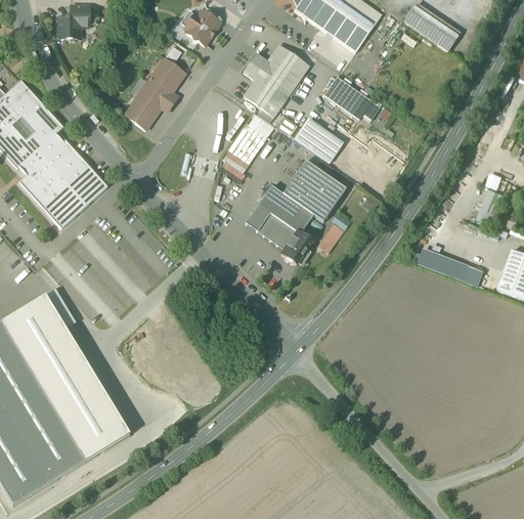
[(382,13),(362,0),(295,0),(297,4),(295,8),(301,12),(305,20),(305,15),(355,50),(382,13)]
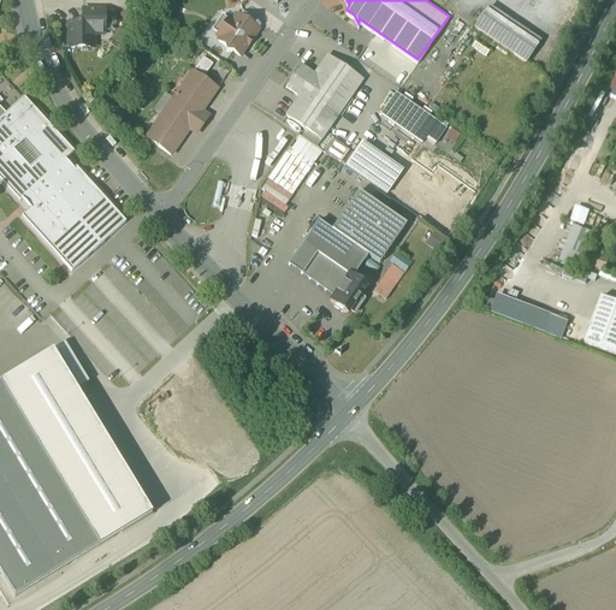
[(540,37),(489,3),(475,24),(526,58),(540,37)]
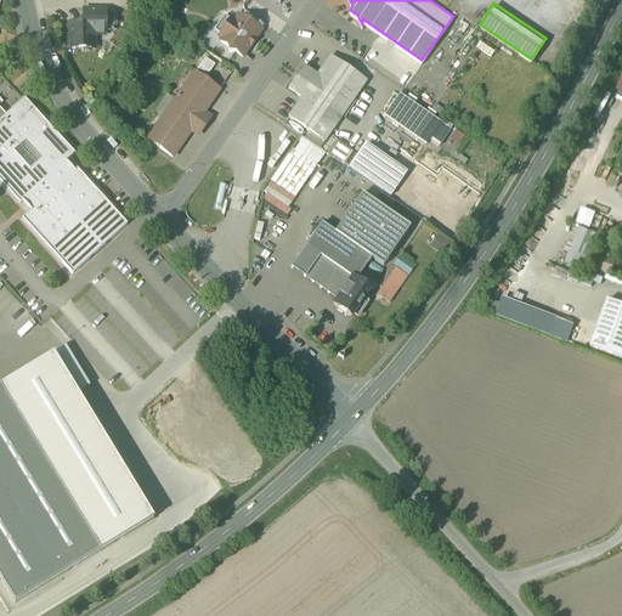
[(106,5),(84,5),(84,16),(82,18),(71,18),(71,23),(72,24),(72,29),(71,29),(69,30),(68,43),(69,44),(80,44),(83,46),(89,46),(91,44),(91,35),(95,35),(95,30),(96,29),(106,29),(106,5)]
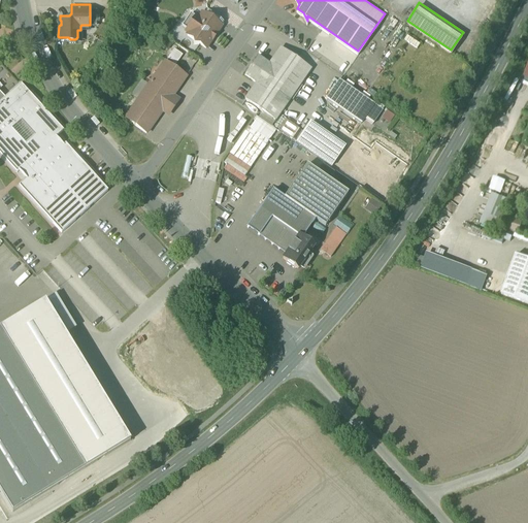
[(222,22),(203,8),(200,13),(197,11),(187,27),(190,29),(188,31),(194,35),(195,40),(200,39),(206,44),(222,22)]
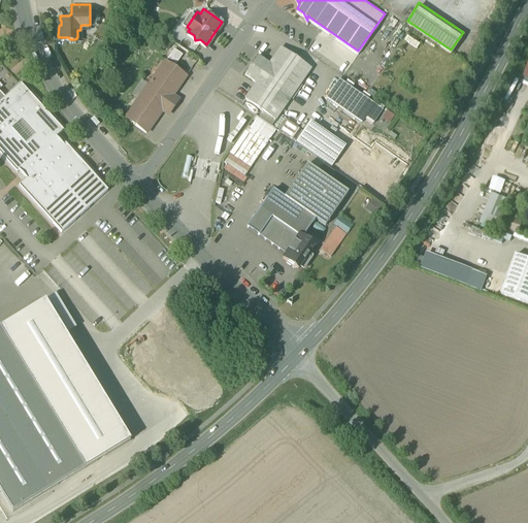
[(282,43),(270,60),(258,52),(245,71),(257,79),(245,95),(275,116),(311,64),(282,43)]
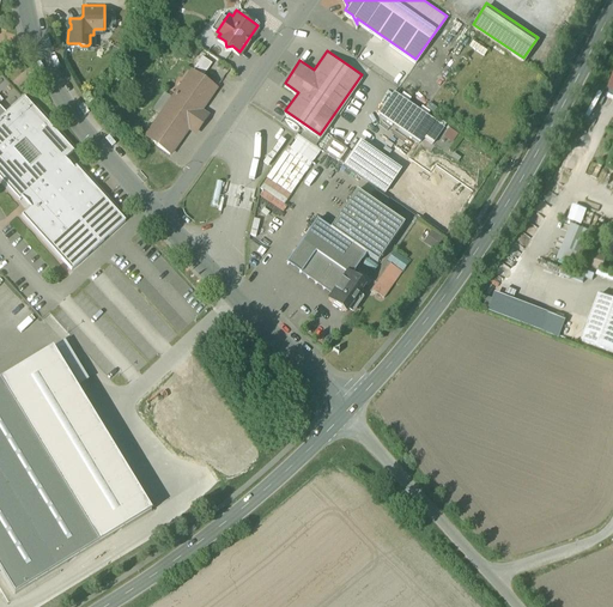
[(204,52),(196,62),(206,70),(214,58),(204,52)]
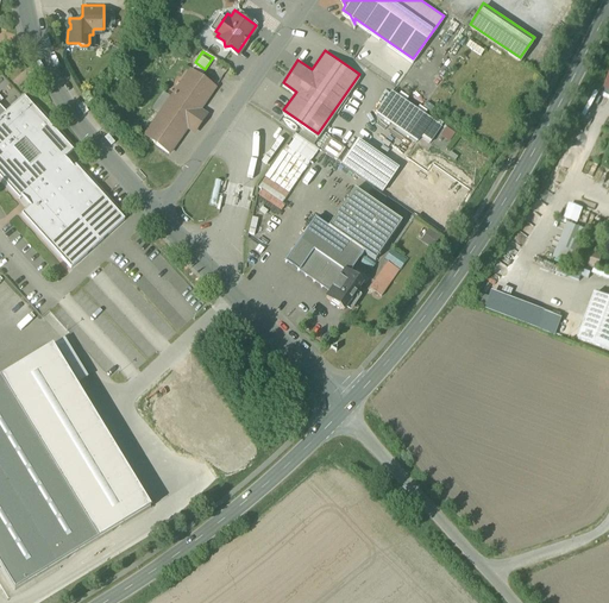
[(211,60),(207,69),(214,71),(218,62),(211,60)]
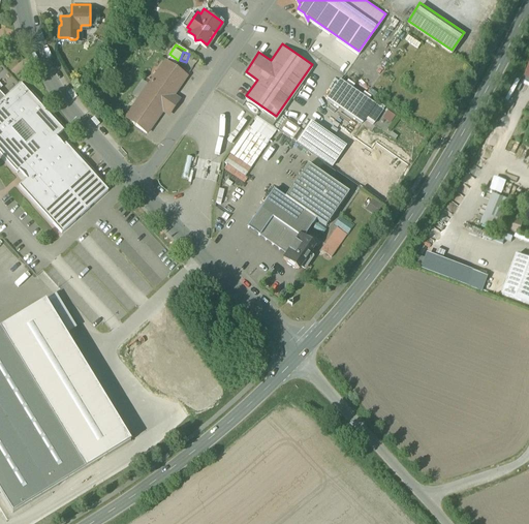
[(187,71),(166,57),(153,76),(174,91),(187,71)]
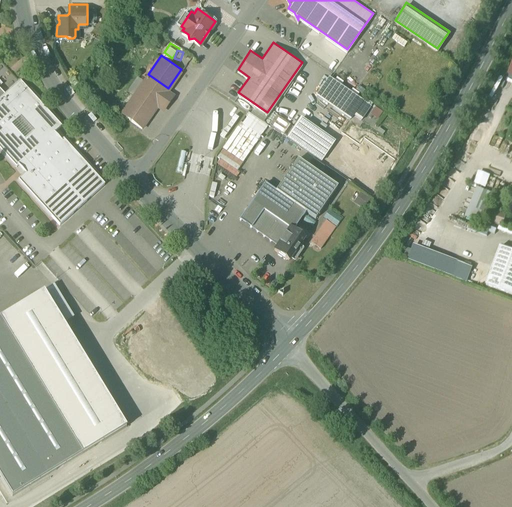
[(168,88),(148,74),(122,111),(142,125),(168,88)]
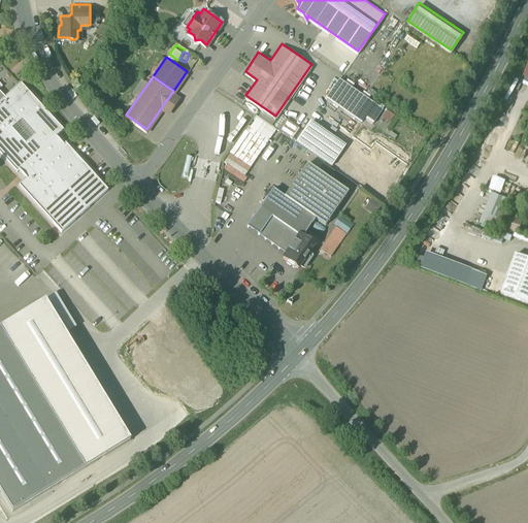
[(383,106),(339,76),(327,96),(361,120),(364,115),(372,121),(383,106)]
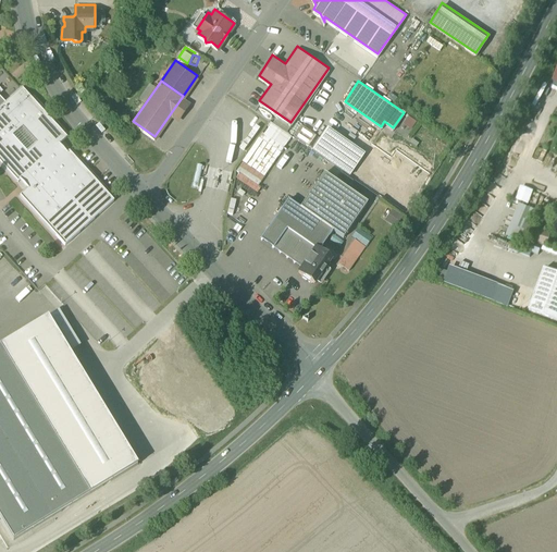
[(0,103),(0,158),(19,179),(21,176),(28,185),(21,192),(65,242),(114,197),(70,147),(67,149),(60,140),(67,134),(22,84),(5,99),(0,103)]
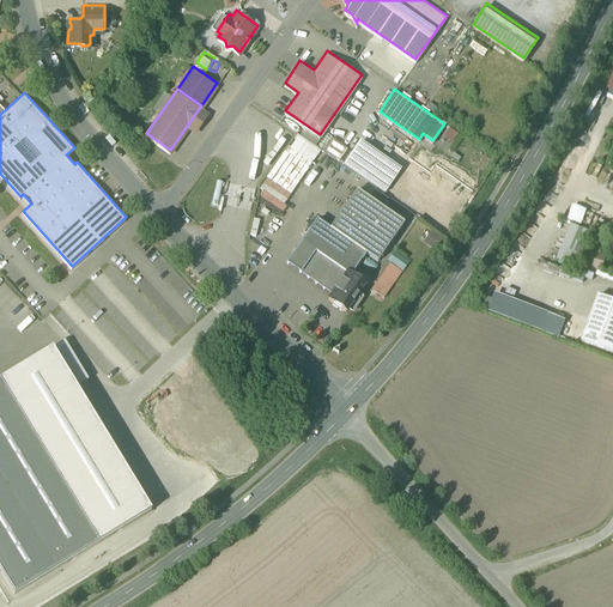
[(451,123),(445,132),(454,138),(460,129),(451,123)]
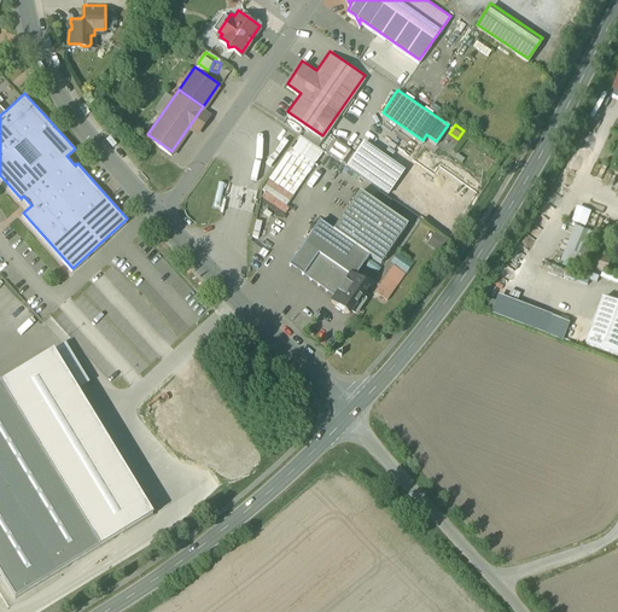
[(326,147),(344,158),(354,145),(334,133),(326,147)]
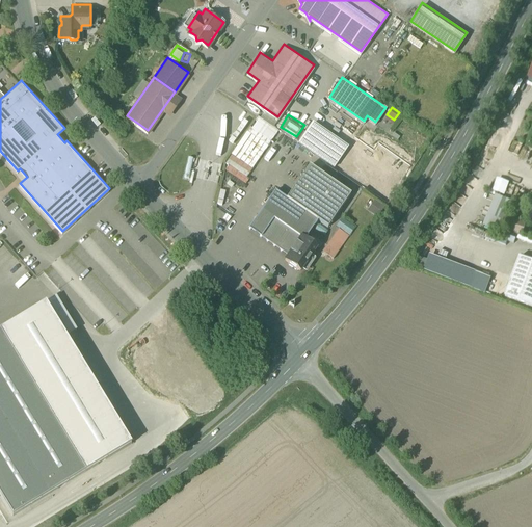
[(348,143),(313,120),(299,139),(334,163),(348,143)]
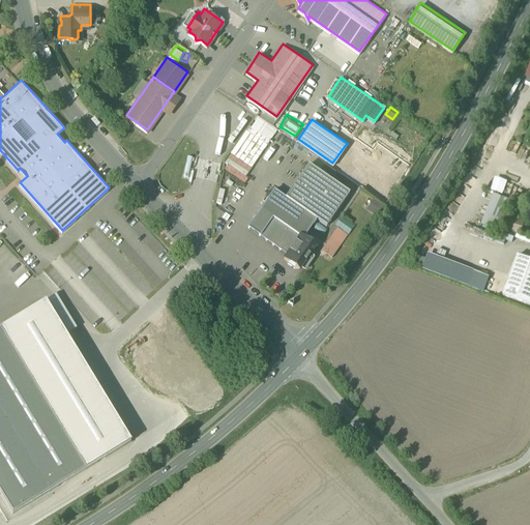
[(350,190),(308,162),(286,195),(317,215),(327,223),(350,190)]
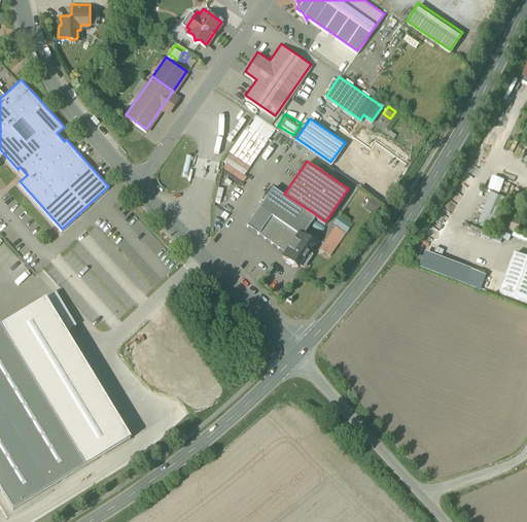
[(501,188),(506,175),(494,171),(490,184),(501,188)]
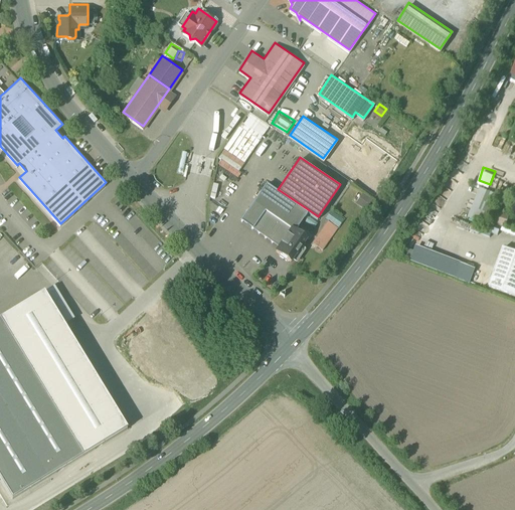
[(278,189),(267,181),(241,217),(279,243),(292,225),(296,227),(308,209),(278,189)]
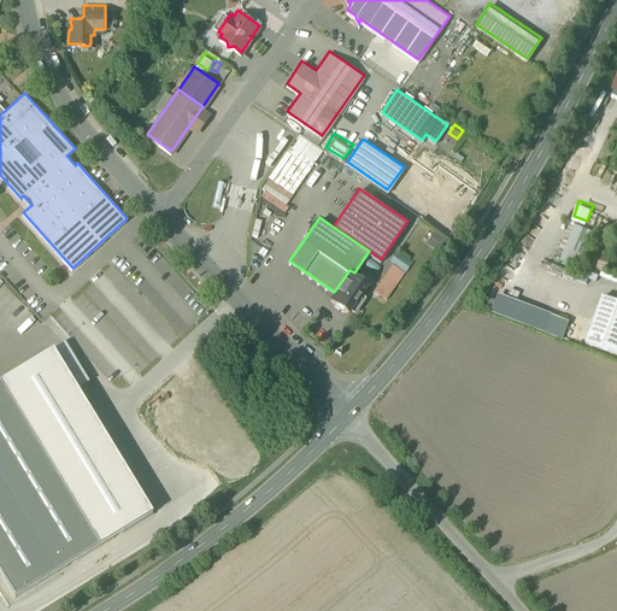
[(598,227),(574,217),(559,254),(583,263),(598,227)]
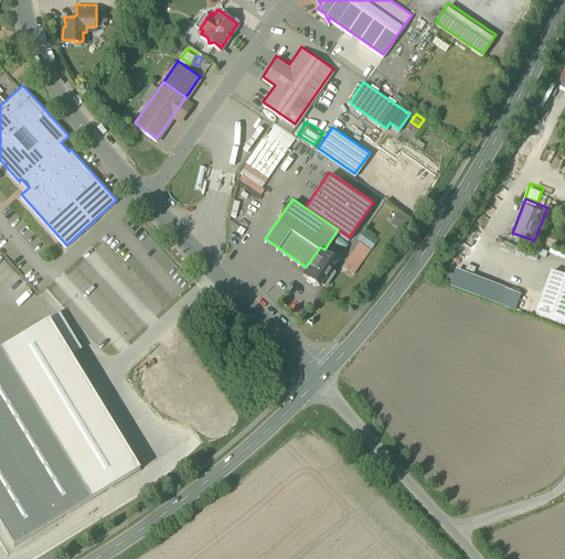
[(544,237),(557,242),(561,232),(547,227),(544,237)]
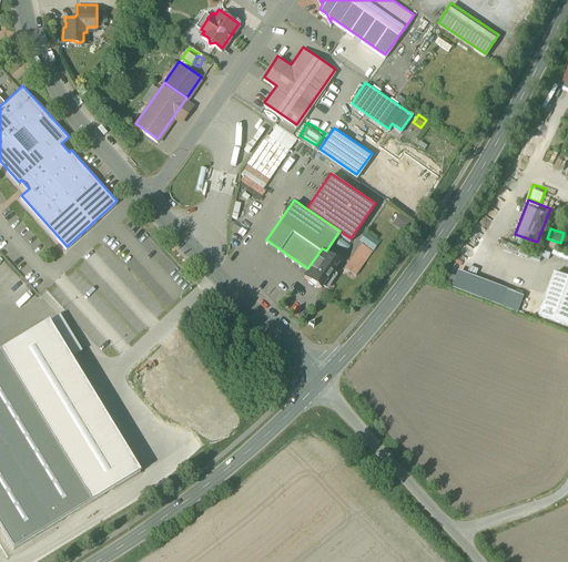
[(326,251),(322,248),(307,268),(306,271),(307,277),(316,283),(323,282),(338,259),(326,251)]
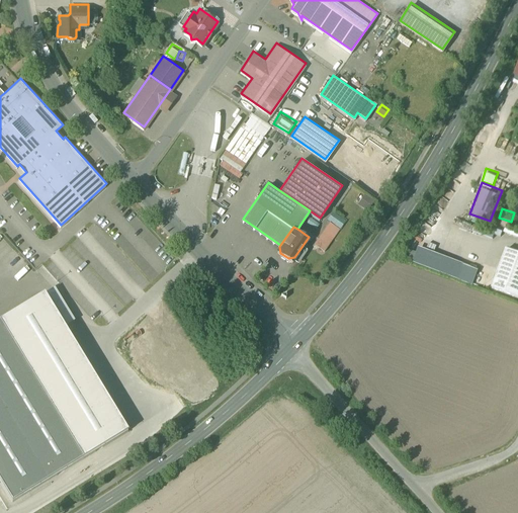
[(334,235),(324,228),(315,241),(325,247),(334,235)]
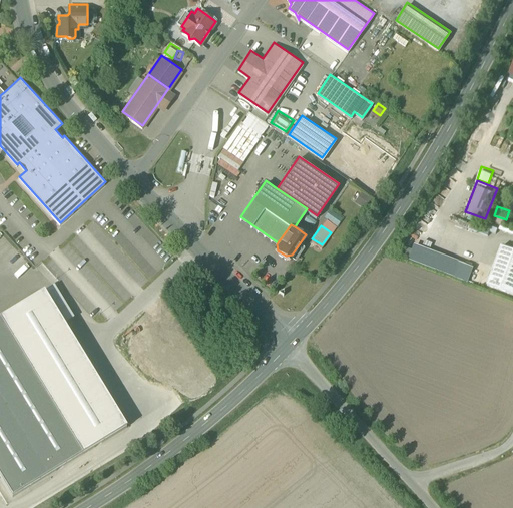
[(466,261),(415,240),(410,254),(461,274),(462,272),(466,261)]
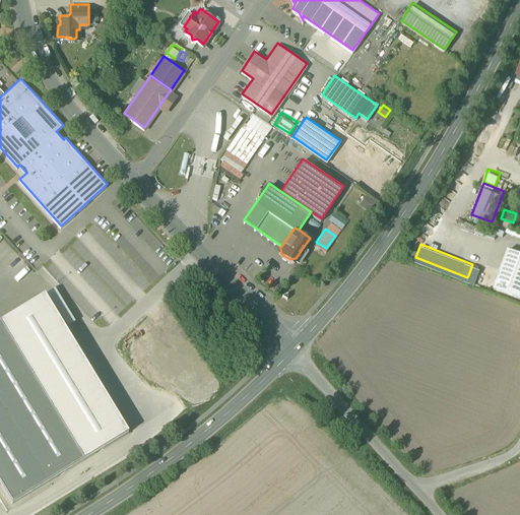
[(519,250),(508,247),(494,285),(519,295),(519,250)]
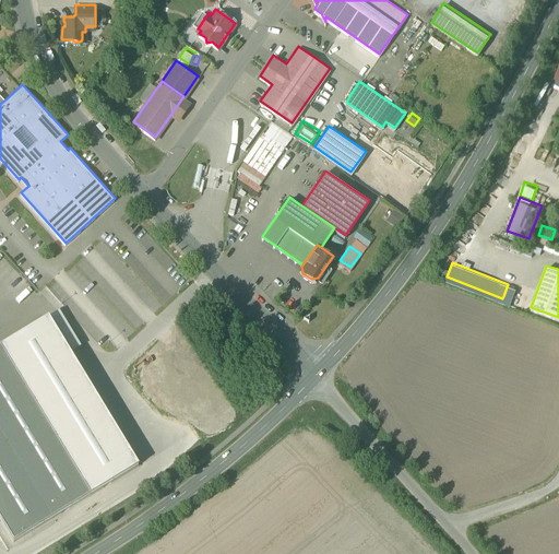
[(508,284),(503,296),(509,298),(514,284),(509,282),(508,284)]
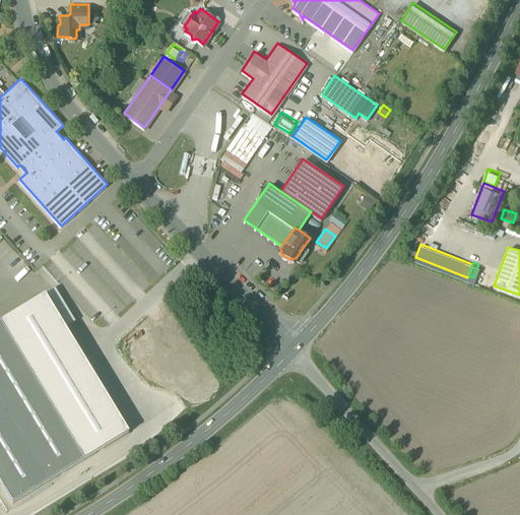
[(0,477),(13,500),(83,456),(0,319),(0,477)]
